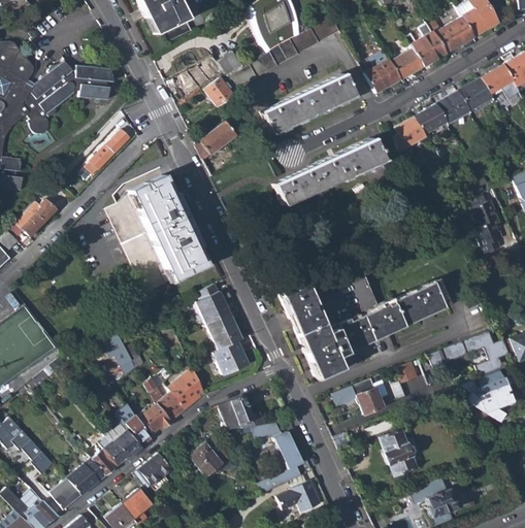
[(9,0),(3,6),(6,10),(17,17),(31,5),(26,0),(9,0)]
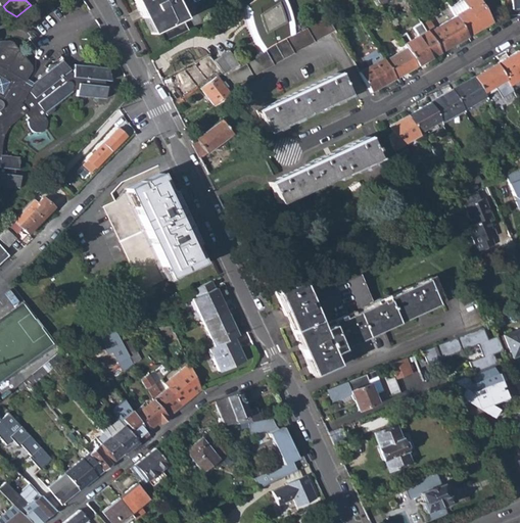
[(164,33),(170,44),(193,33),(177,0),(136,0),(147,21),(149,20),(157,36),(164,33)]
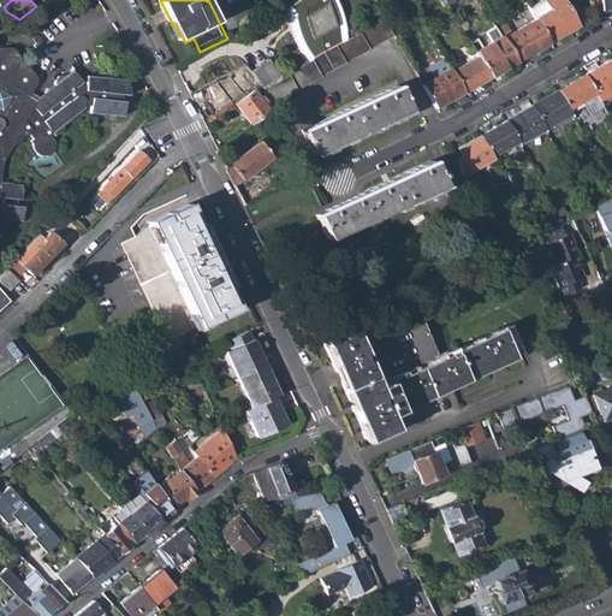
[(302,18),(303,23),(303,27),(304,31),(304,35),(308,42),(309,47),(314,55),(316,60),(345,45),(344,40),(343,33),(342,28),(340,22),(338,16),(334,11),(331,5),(336,3),(336,1),(334,0),(306,0),(297,7),(302,15),(302,18)]
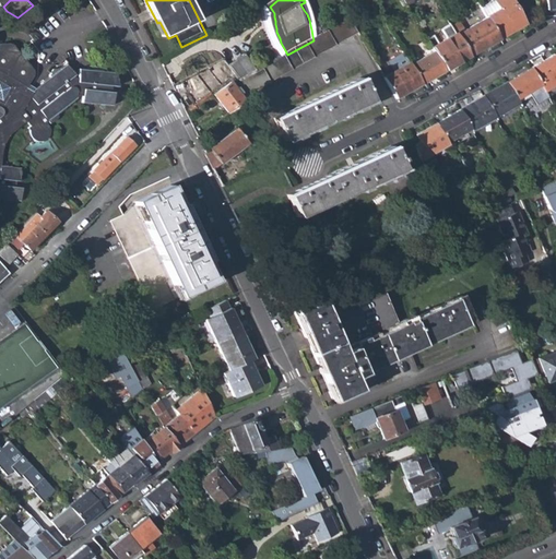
[(489,18),(501,39),(527,24),(512,0),(499,0),(497,1),(503,10),(489,16),(489,18)]
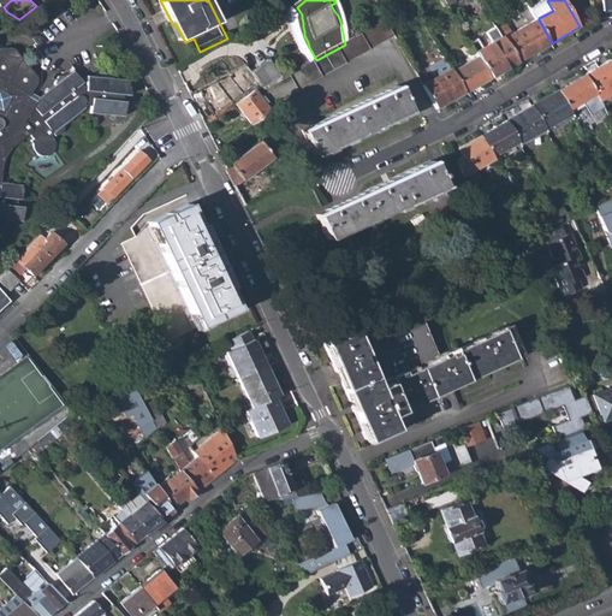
[(505,39),(518,63),(552,43),(539,19),(505,39)]
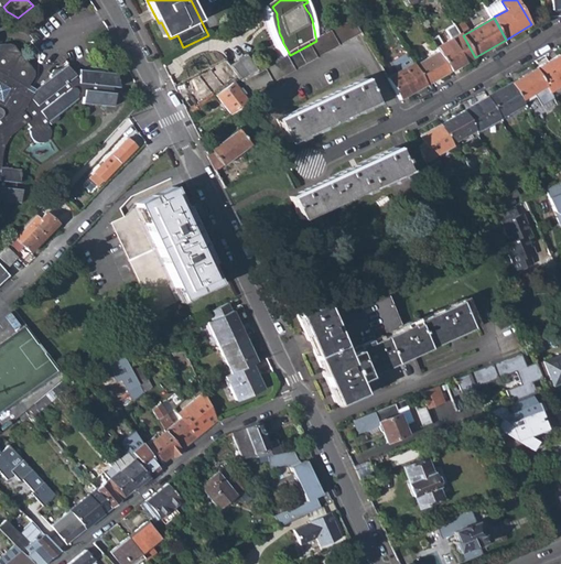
[(245,80),(252,95),(363,32),(355,19),(320,39),(316,41),(290,55),(287,57),(245,80)]
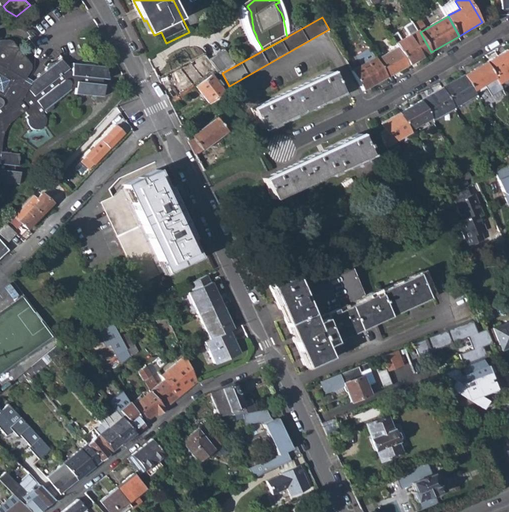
[(399,47),(410,64),(431,52),(420,32),(414,22),(406,27),(411,35),(403,39),(399,33),(393,36),(399,47)]
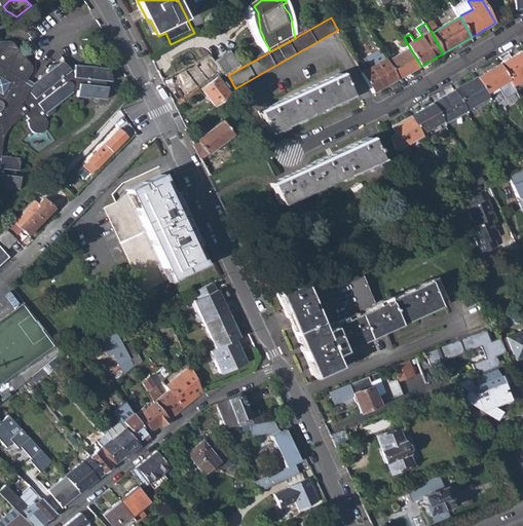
[(31,64),(12,41),(9,40),(2,40),(0,41),(0,187),(20,189),(21,177),(13,176),(14,170),(17,171),(20,157),(1,155),(3,141),(5,135),(9,129),(26,113),(31,118),(28,121),(31,129),(37,133),(42,133),(45,129),(47,125),(47,120),(44,116),(47,114),(49,116),(55,109),(54,108),(72,92),(73,90),(77,90),(77,98),(106,101),(108,86),(105,86),(105,81),(111,81),(108,68),(97,68),(98,64),(88,63),(88,66),(75,65),(74,70),(71,70),(63,60),(57,66),(53,64),(50,66),(46,73),(35,82),(30,76),(33,70),(31,64)]
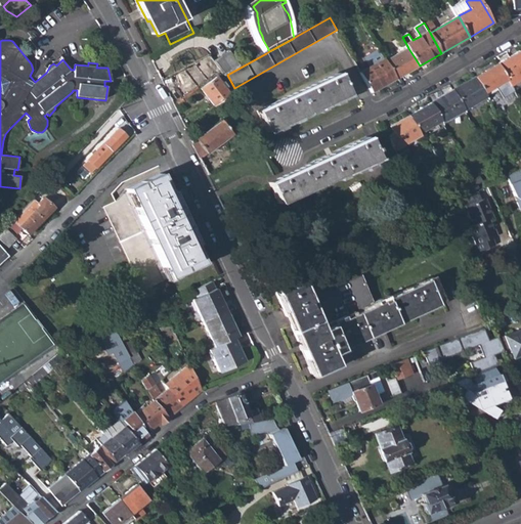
[(408,48),(387,61),(397,79),(420,66),(408,48)]
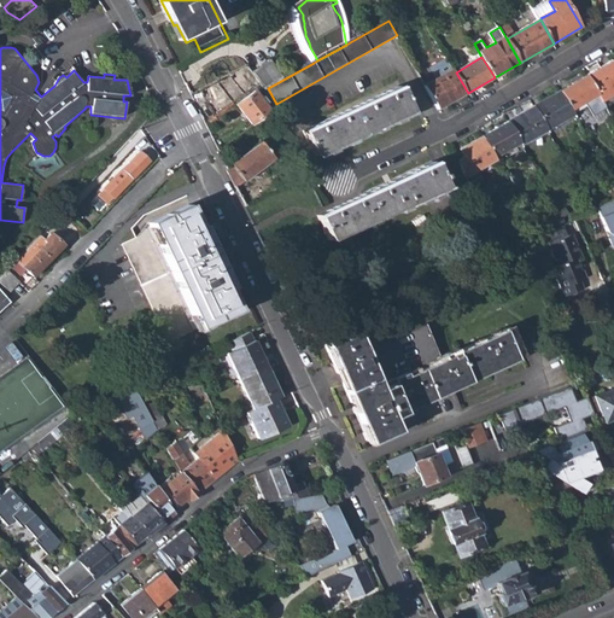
[(602,99),(603,101),(613,94),(613,60),(589,75),(602,99)]
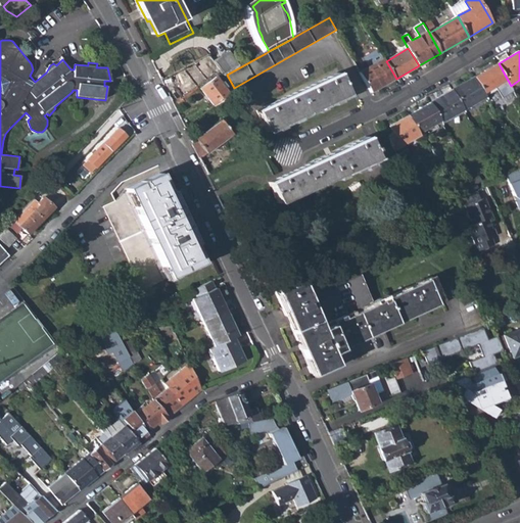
[(197,63),(210,79),(223,69),(211,56),(197,63)]
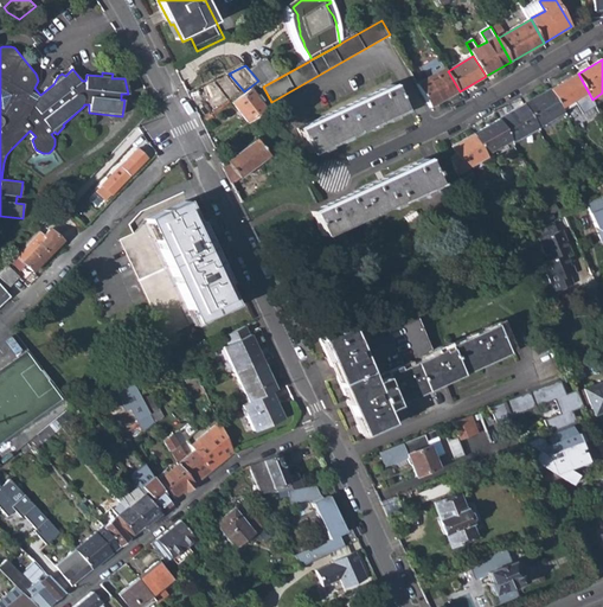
[(418,83),(432,107),(460,91),(448,71),(446,68),(418,83)]
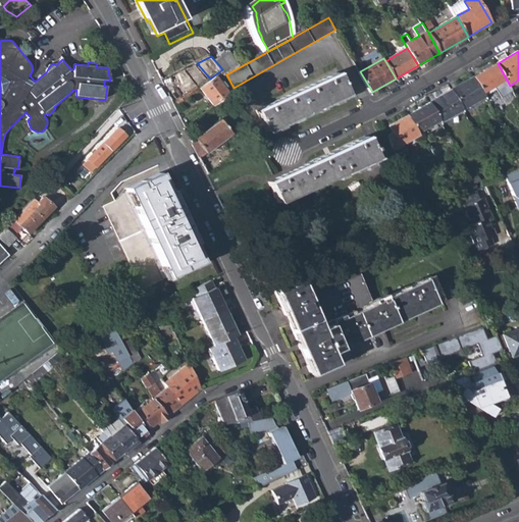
[(475,76),(484,92),(498,85),(500,89),(509,84),(498,63),(475,76)]
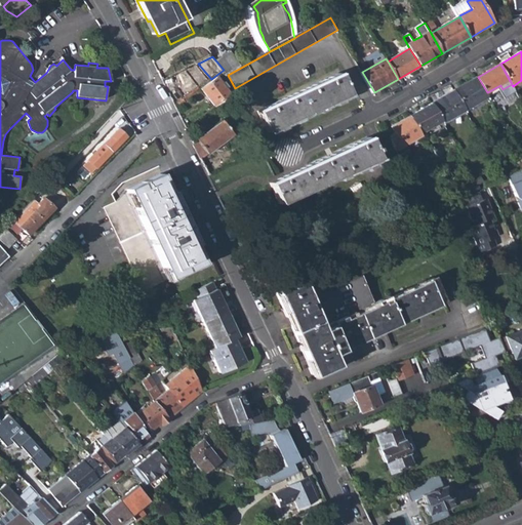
[(259,111),(270,131),(350,93),(339,73),(259,111)]
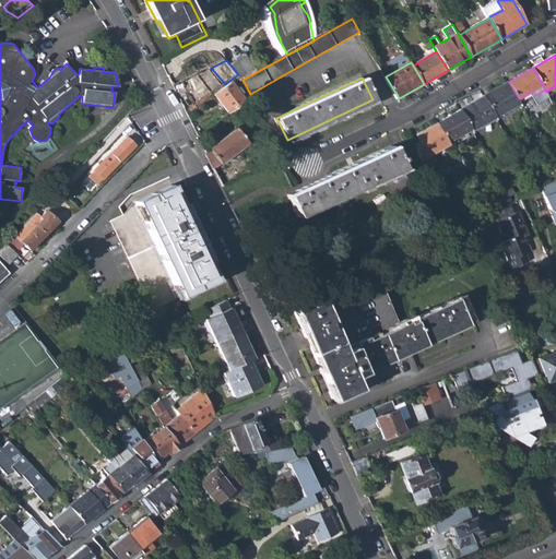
[(219,95),(232,113),(248,99),(243,93),(245,92),(240,85),(238,87),(234,82),(219,95)]
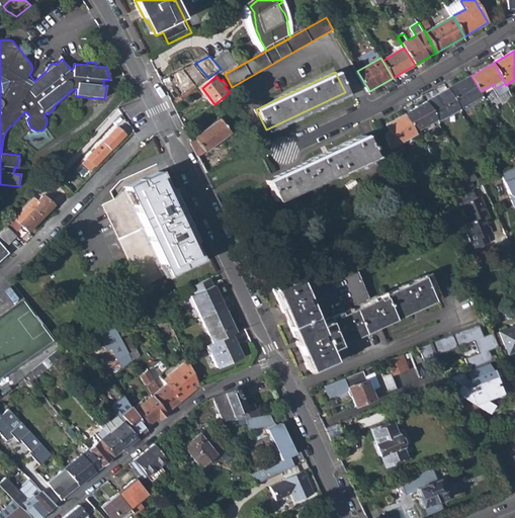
[(449,88),(461,108),(483,95),(481,91),(471,76),(449,88)]
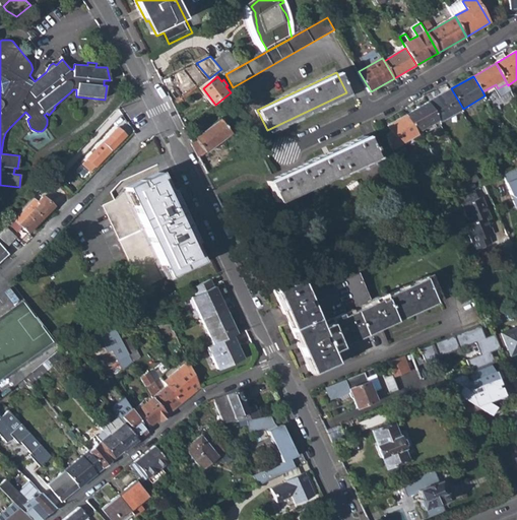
[(439,118),(441,122),(463,109),(451,88),(430,102),(439,118)]
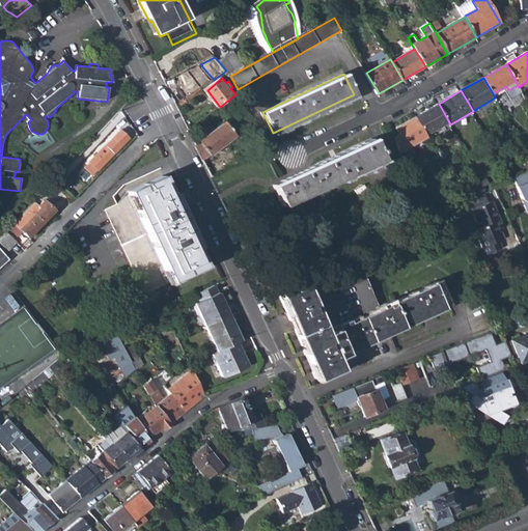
[(417,117),(426,134),(448,120),(439,104),(417,117)]
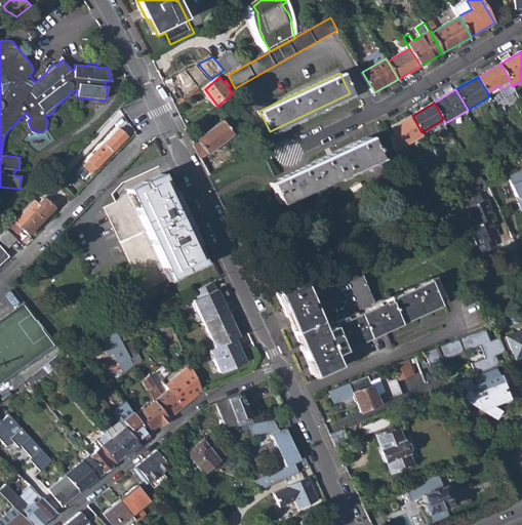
[(390,137),(396,152),(424,135),(422,132),(412,116),(393,126),(397,132),(390,137)]
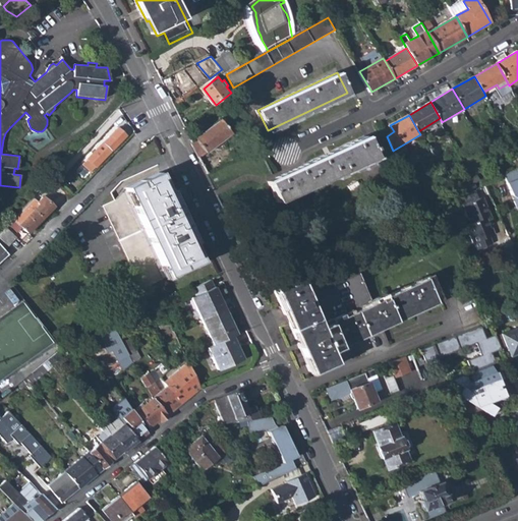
[(192,142),(200,159),(233,131),(223,118),(192,142)]
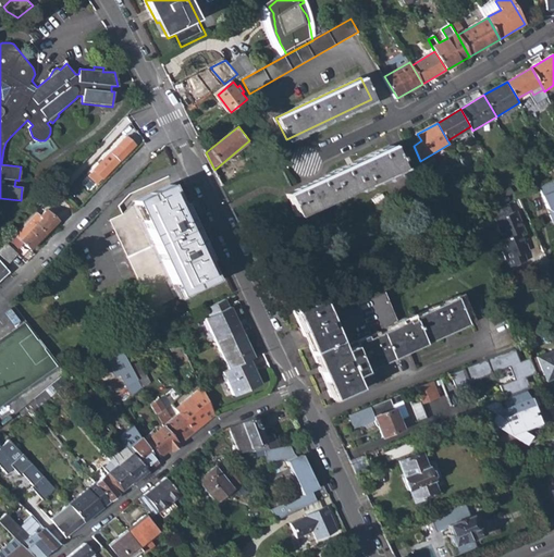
[(91,175),(100,183),(137,145),(130,137),(91,175)]
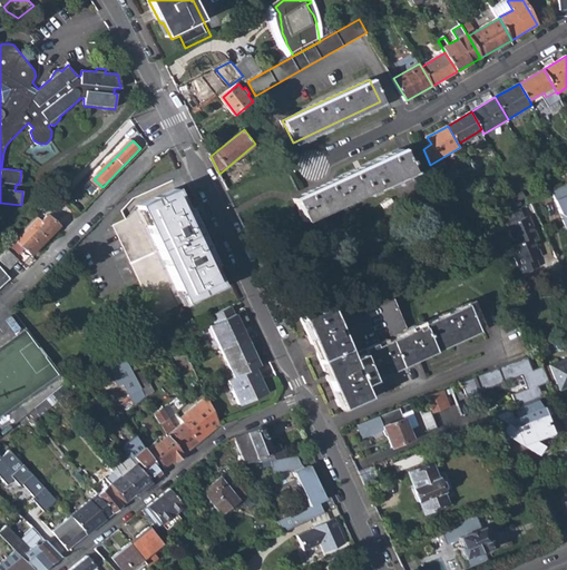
[(296,198),(306,220),(411,172),(401,149),(296,198)]
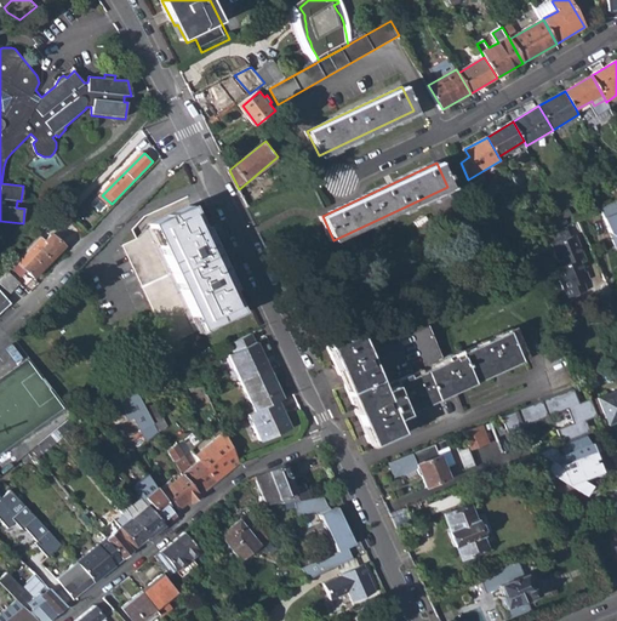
[(126,245),(171,343),(240,311),(230,289),(233,286),(204,227),(201,228),(190,206),(153,224),(140,238),(126,245)]
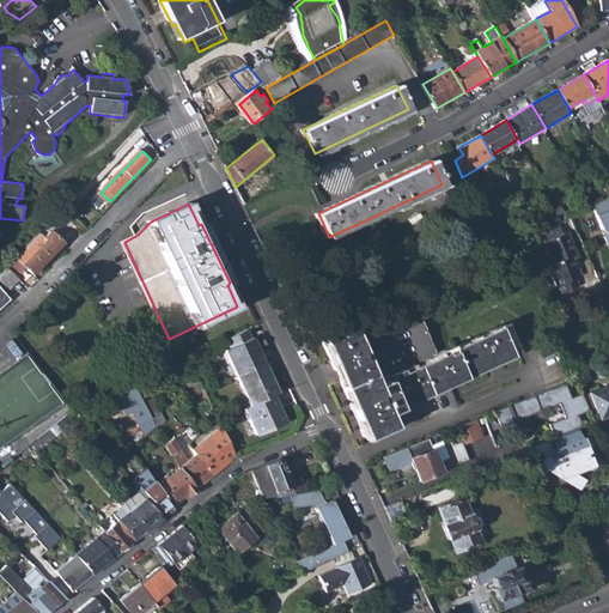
[(608,212),(596,217),(608,244),(608,212)]
